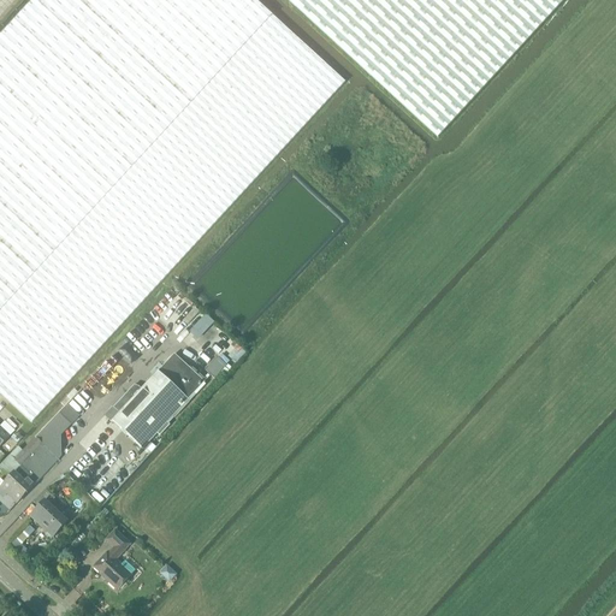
[(297,0),(294,4),(308,17),(440,136),(564,0),(297,0)]
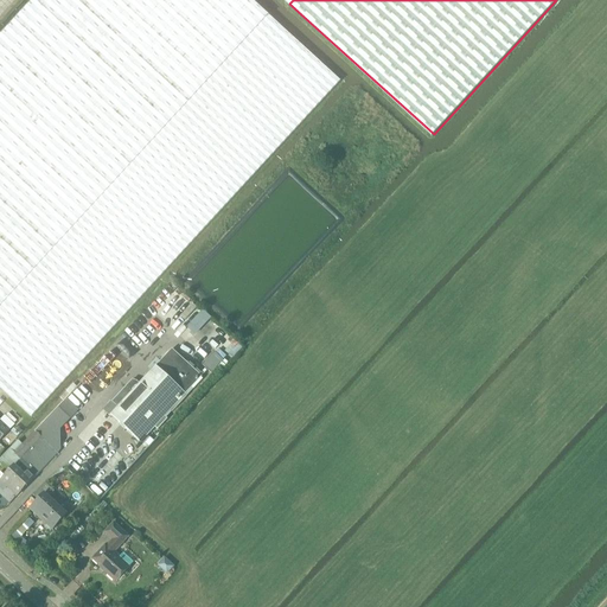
[(204,308),(187,325),(197,333),(212,317),(204,308)]
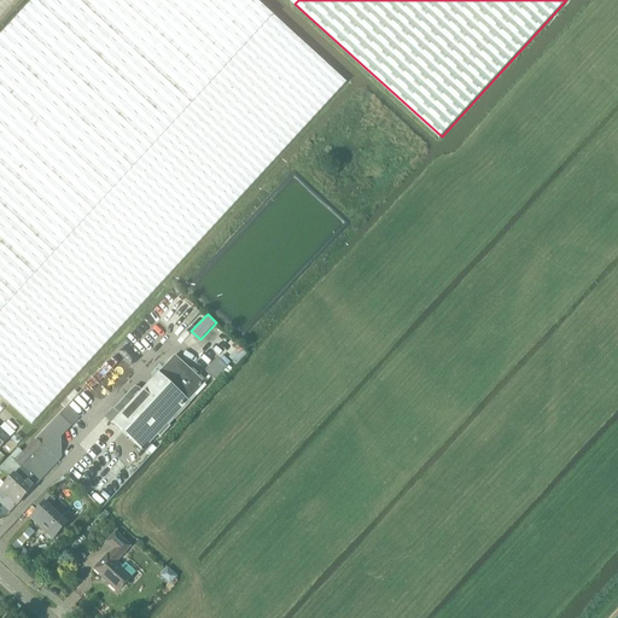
[(216,379),(232,362),(223,354),(207,371),(216,379)]
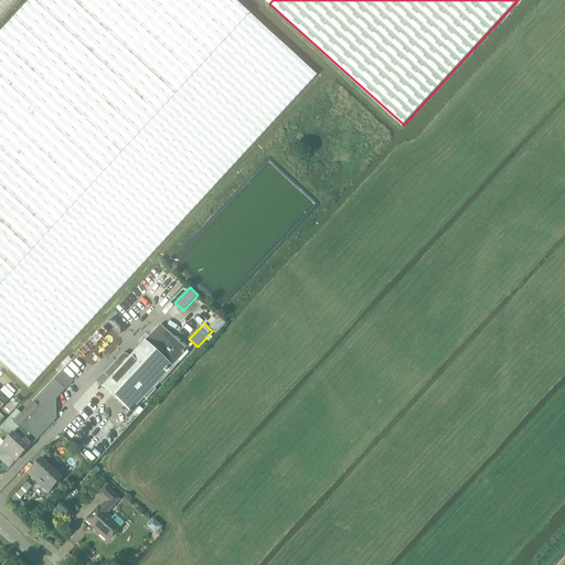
[(147,401),(150,396),(156,391),(153,388),(188,351),(160,326),(130,358),(127,355),(124,354),(104,374),(103,374),(97,381),(97,383),(102,387),(104,387),(105,388),(131,413),(145,398),(147,401)]
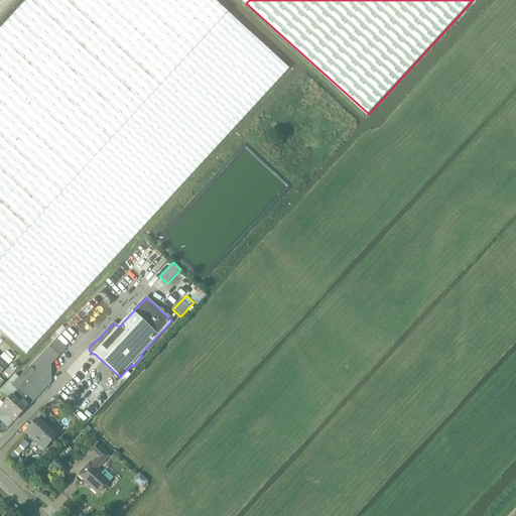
[(12,396),(0,409),(7,415),(8,414),(15,421),(30,405),(48,386),(50,384),(49,364),(66,348),(56,340),(30,368),(12,386),(18,391),(12,396)]
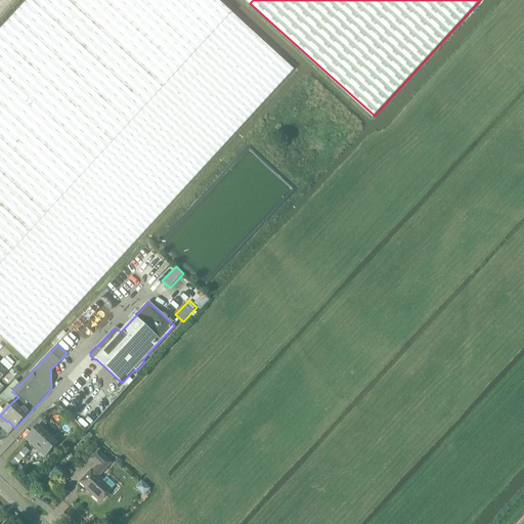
[(1,364),(10,372),(14,367),(13,366),(15,364),(8,357),(6,360),(6,359),(1,364)]
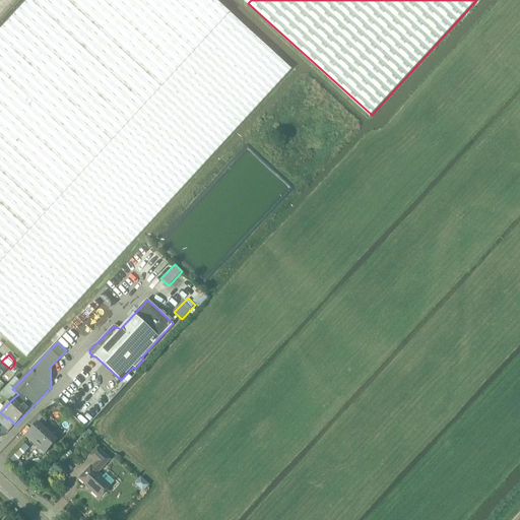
[(45,454),(57,441),(41,427),(46,421),(39,413),(28,425),(34,429),(26,437),(45,454)]
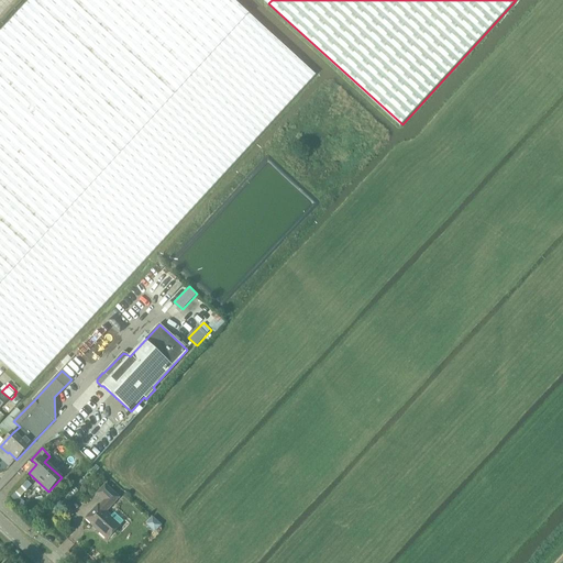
[(75,452),(72,456),(80,465),(85,461),(75,452)]
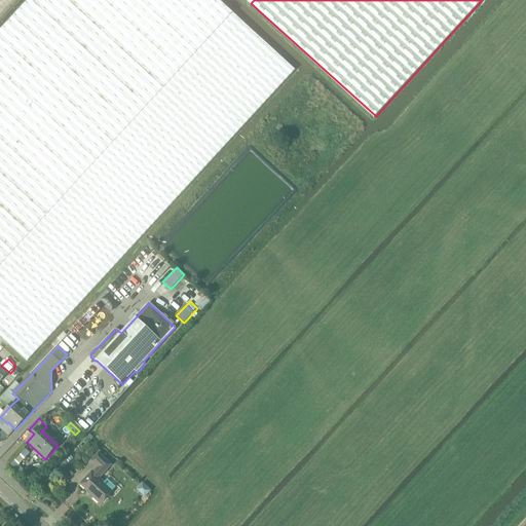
[(88,436),(83,442),(86,445),(91,439),(88,436)]
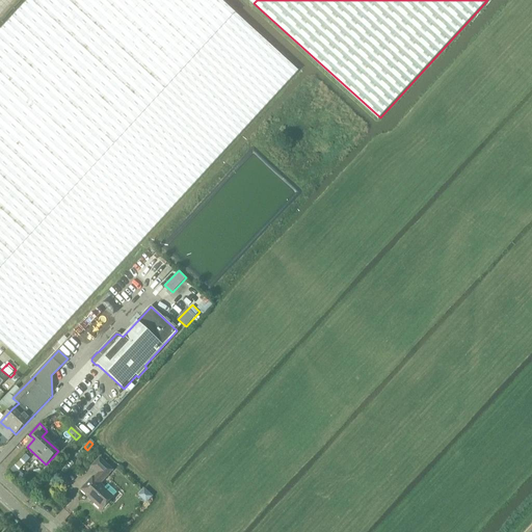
[(16,464),(20,469),(31,457),(27,453),(16,464)]
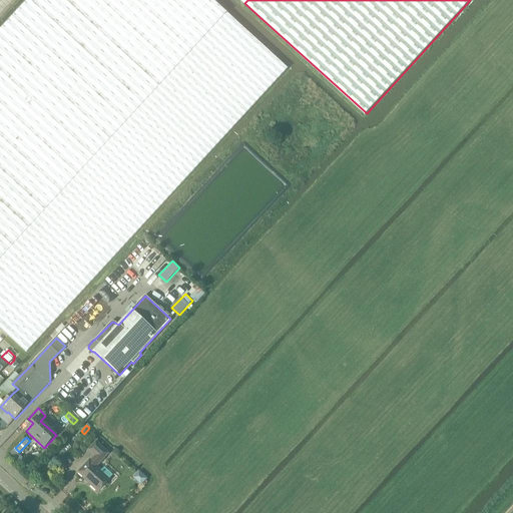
[(78,473),(89,483),(89,485),(96,491),(97,490),(98,491),(112,476),(104,468),(100,472),(99,471),(100,470),(97,467),(108,454),(96,442),(88,450),(95,457),(90,462),(89,461),(78,473)]
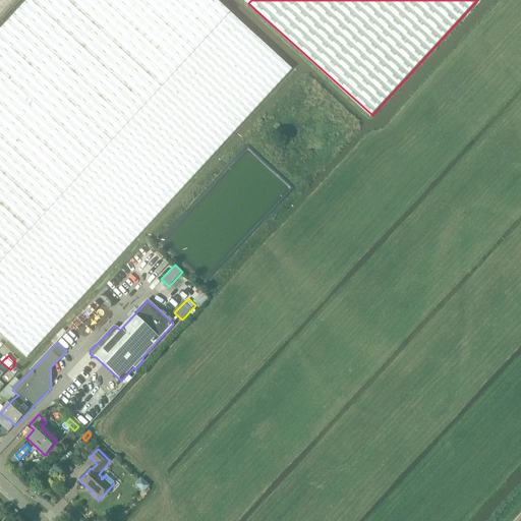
[(145,491),(151,484),(142,477),(136,483),(145,491)]
